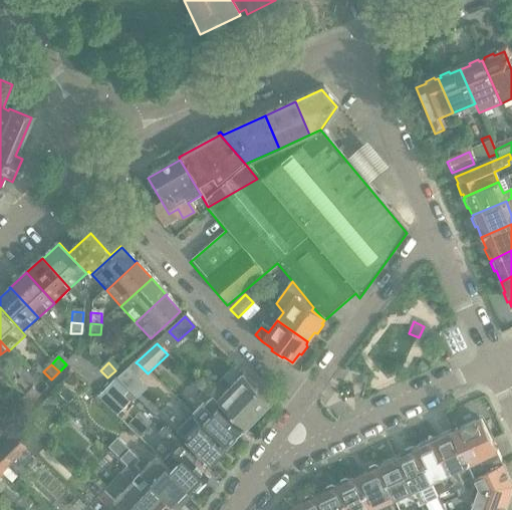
[(139,364),(119,383),(128,392),(148,373),(139,364)]
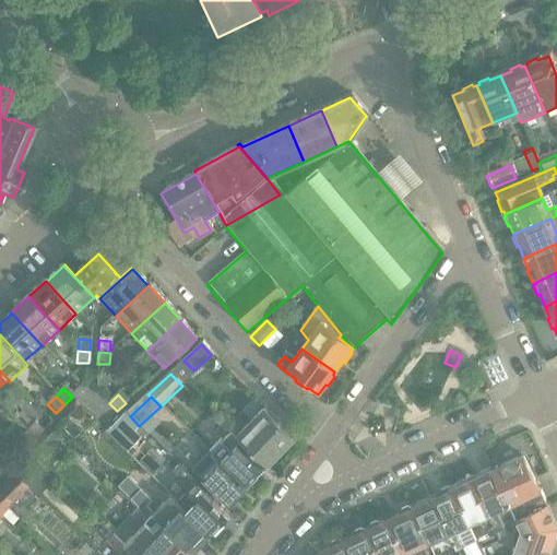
[(263,410),(237,439),(267,467),(268,465),(272,465),(276,462),(277,457),(294,440),(263,410)]
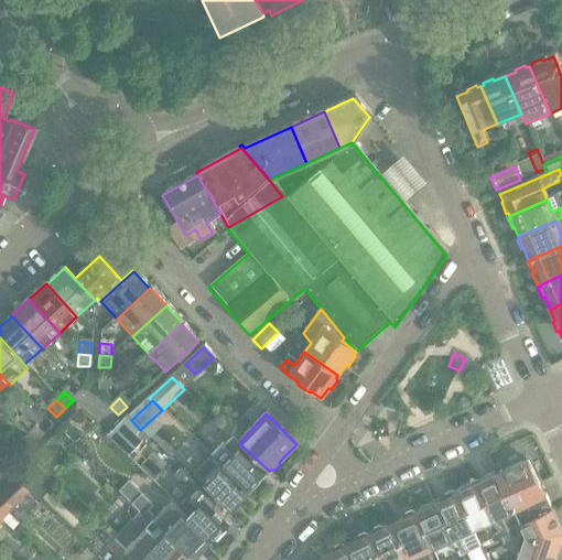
[(34,429),(25,438),(34,445),(43,438),(34,429)]
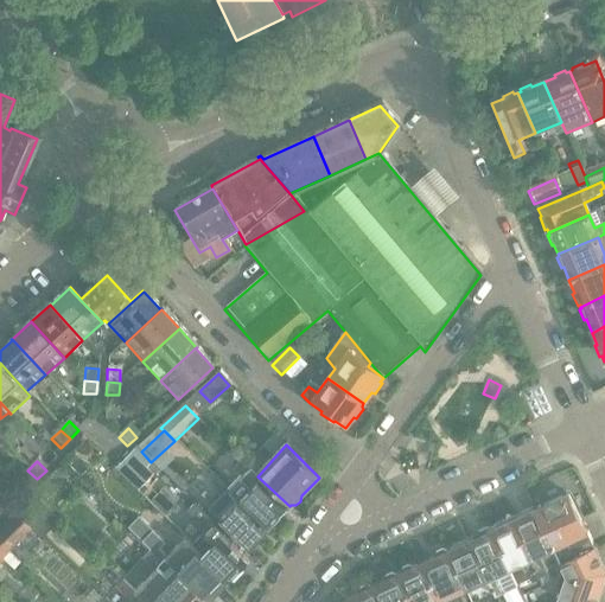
[(227,492),(237,501),(267,530),(268,529),(273,529),(281,519),(282,514),(290,506),(258,476),(244,463),(241,467),(246,472),(227,492)]
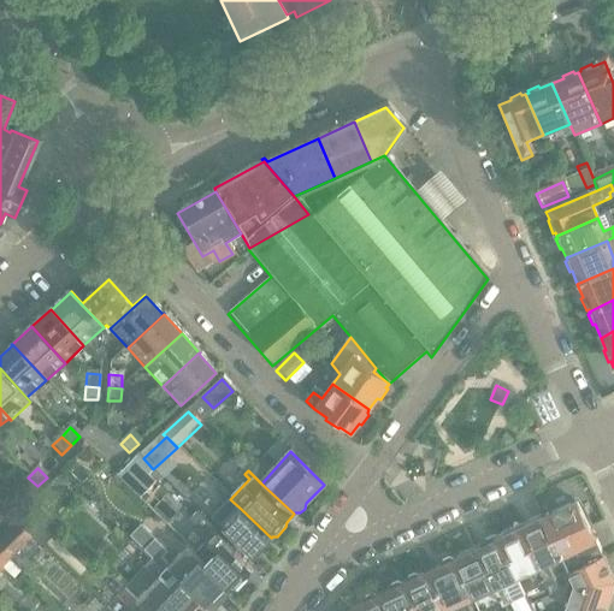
[(29,496),(37,486),(28,478),(19,486),(29,496)]
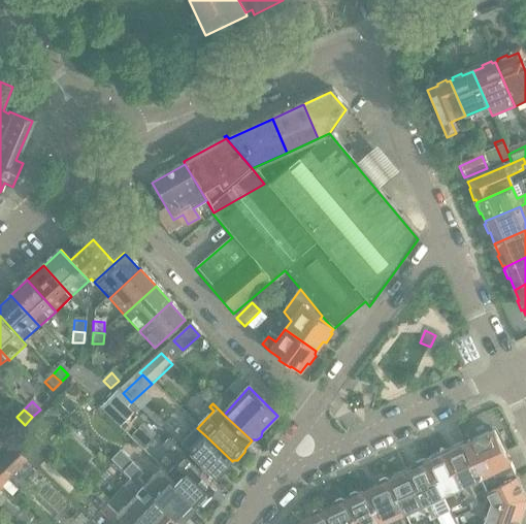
[(197,427),(179,446),(215,479),(232,461),(206,436),(197,428),(197,427)]
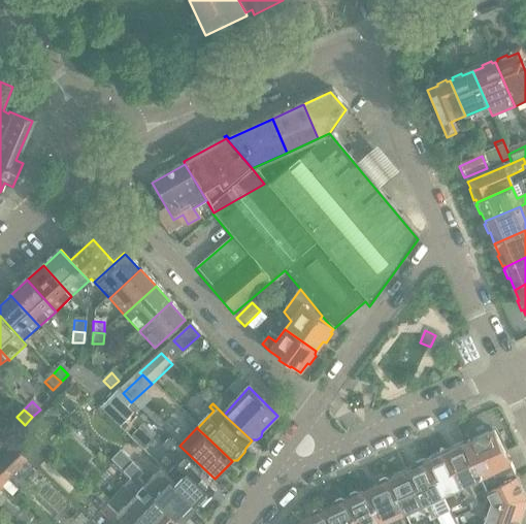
[(464,447),(485,490),(486,493),(517,479),(494,431),(464,446),(464,447)]
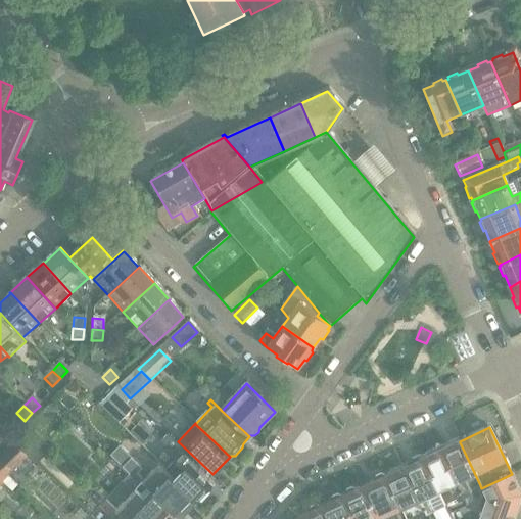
[(1,429),(0,430),(0,444),(1,445),(9,437),(1,429)]
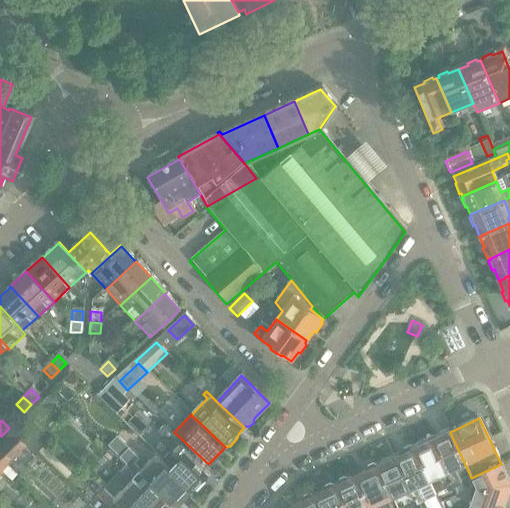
[(208,476),(185,455),(188,452),(164,428),(157,435),(174,451),(171,454),(178,461),(169,471),(192,494),(208,476)]
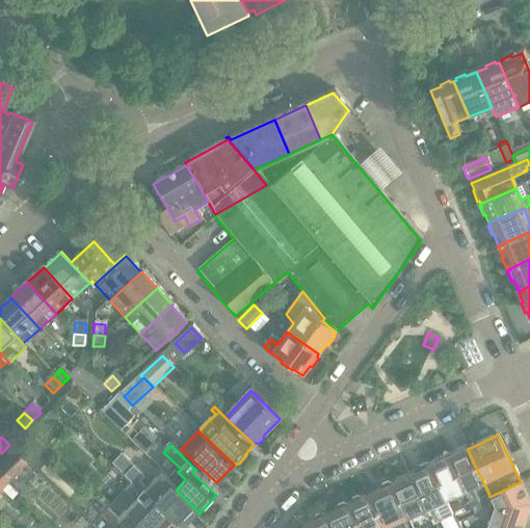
[(449,458),(481,527),(487,527),(489,523),(477,499),(488,494),(468,450),(464,448),(456,452),(455,455),(449,458)]
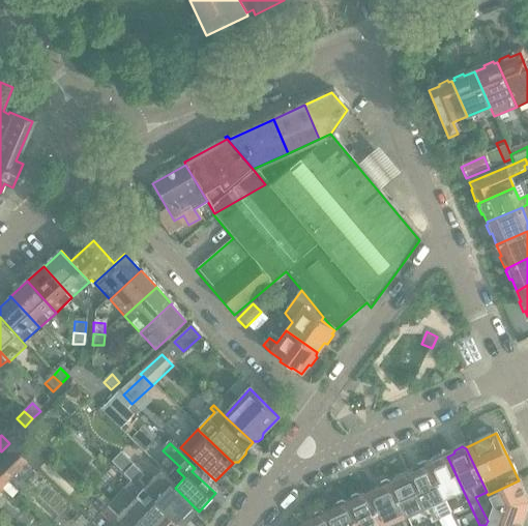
[(0,478),(9,488),(29,467),(11,451),(0,463),(0,478)]
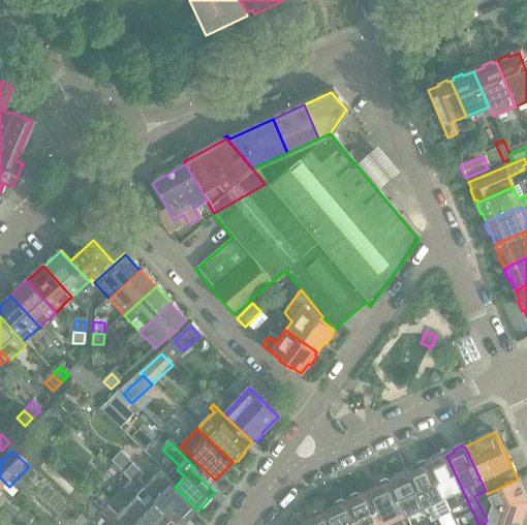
[(427,465),(455,524),(478,524),(446,456),(441,458),(438,457),(429,461),(427,465)]
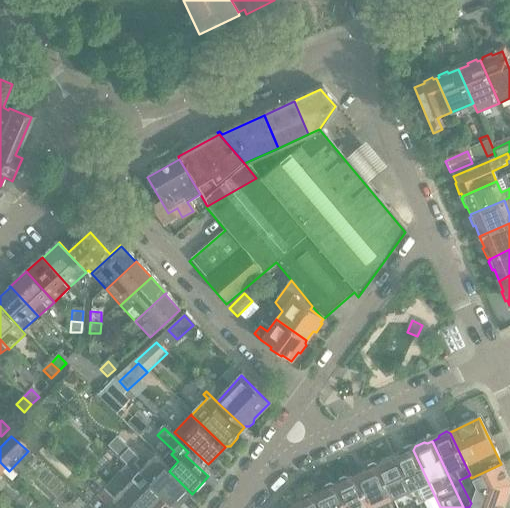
[(396,458),(419,507),(440,507),(413,450),(410,448),(402,452),(400,456),(396,458)]
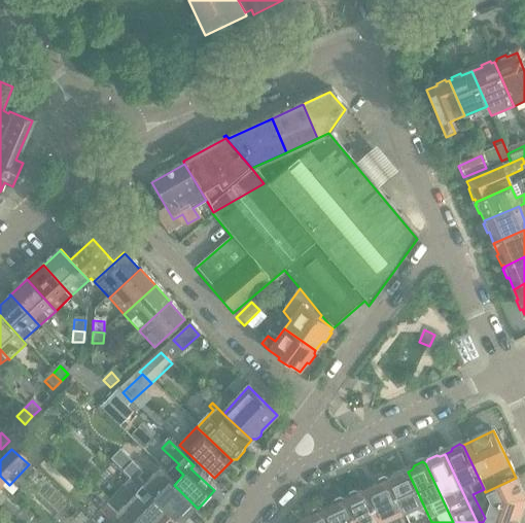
[(390,480),(388,481),(404,512),(408,522),(414,522),(421,519),(422,522),(431,522),(408,472),(401,475),(398,473),(391,476),(390,480)]
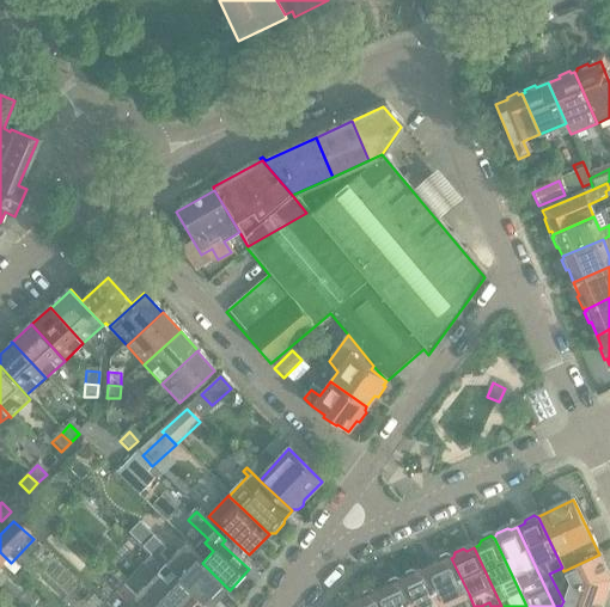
[(214,606),(230,590),(202,563),(191,552),(169,576),(201,606),(214,606)]
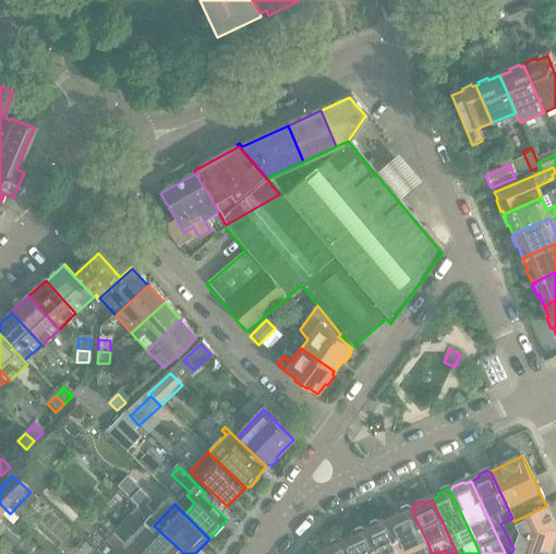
[(547,553),(555,531),(555,528),(546,506),(514,521),(519,532),(514,549),(511,553),(547,553)]
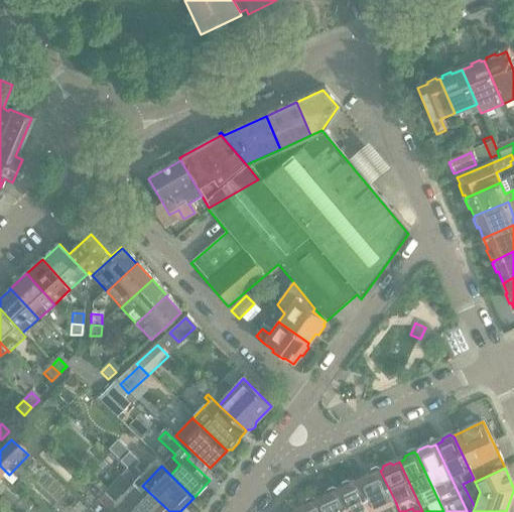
[(395,501),(380,471),(379,471),(375,470),(370,473),(369,476),(359,481),(373,511),(395,501)]
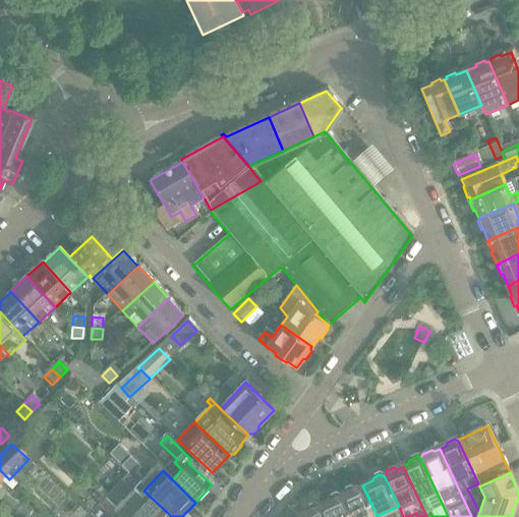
[(377,516),(362,485),(354,490),(350,487),(345,491),(344,494),(341,496),(350,516),(377,516)]
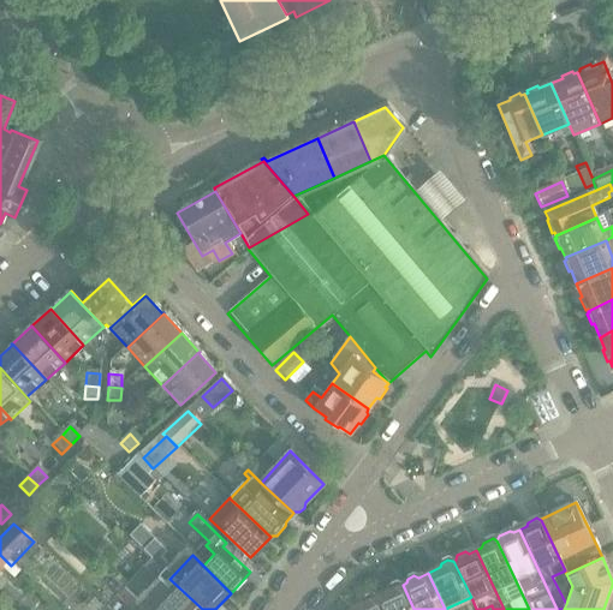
[(140,575),(128,587),(152,609),(202,609),(170,579),(158,592),(140,575)]
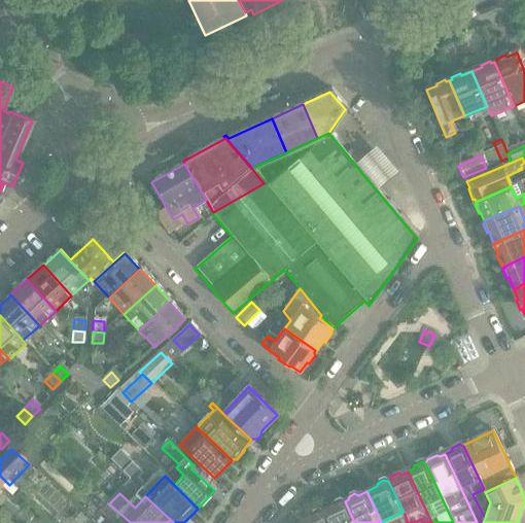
[(333,508),(322,512),(326,522),(354,522),(345,501),(344,501),(340,500),(334,503),(333,508)]
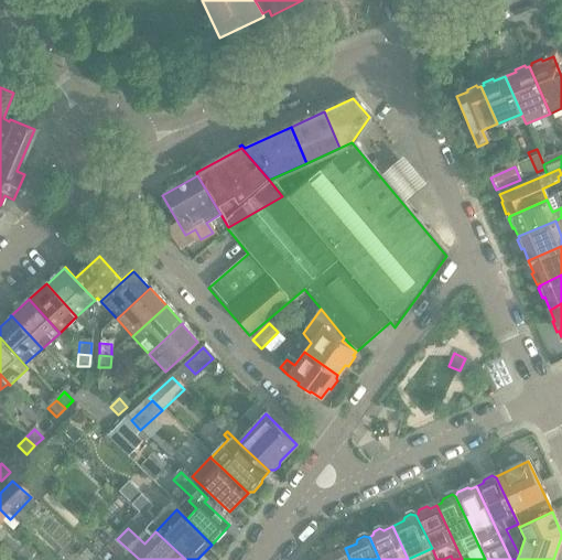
[(139,559),(117,539),(105,552),(112,559),(139,559)]
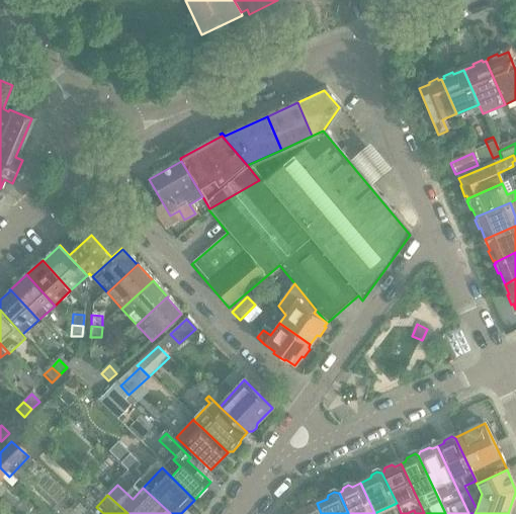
[(321,513),(317,503),(316,504),(312,502),(307,505),(306,509),(298,512),(297,513),(321,513)]
